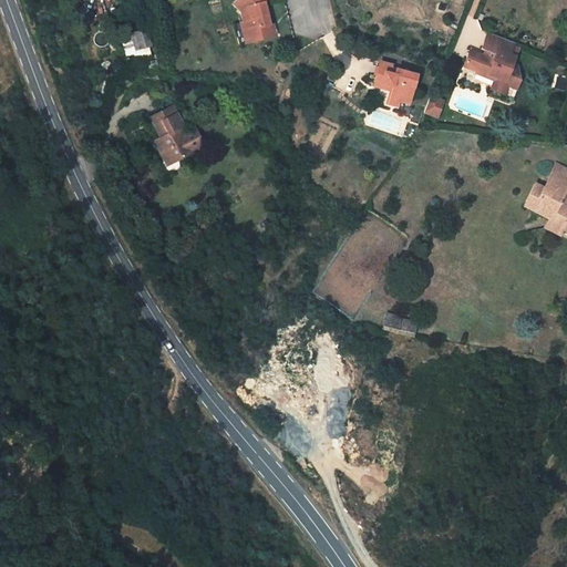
[(270,0),(240,0),(235,6),(244,16),(246,24),(236,27),(240,48),(274,40),(271,29),(266,4),(270,0)]
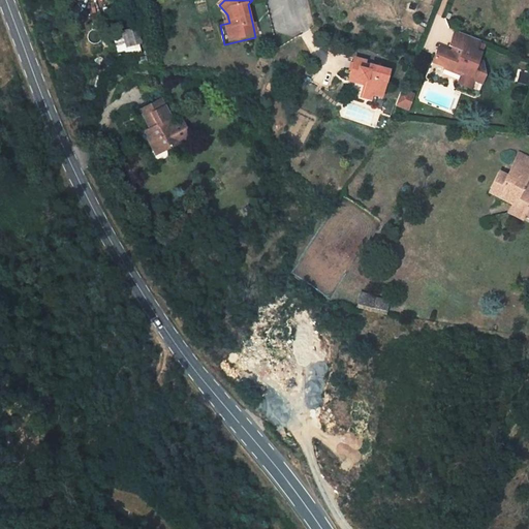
[(508,3),(501,0),(491,20),(497,23),(508,3)]
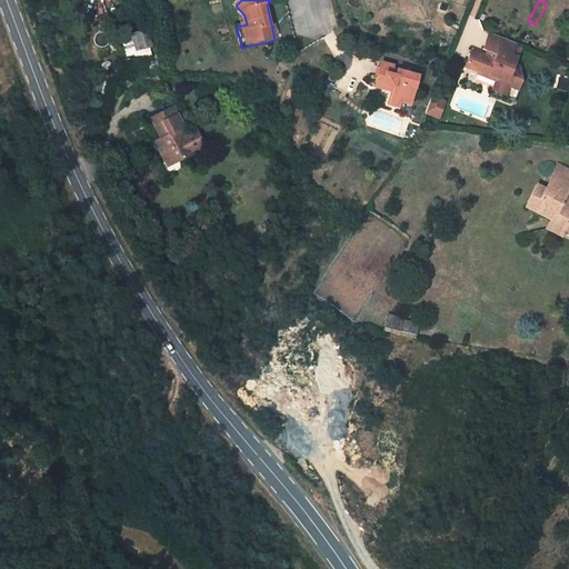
[(152,42),(148,27),(137,29),(141,46),(152,42)]
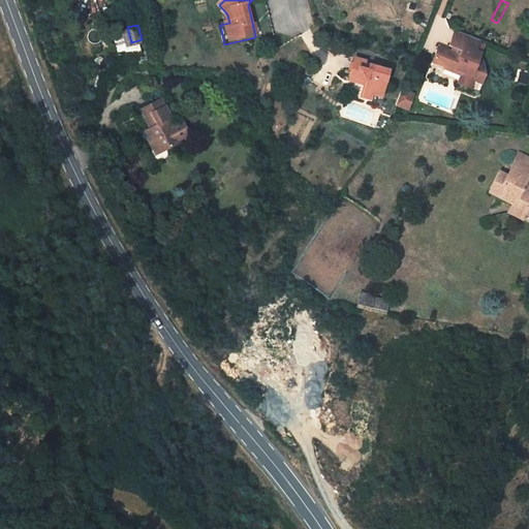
[(477,54),(483,42),(458,33),(452,48),(455,50),(458,51),(456,56),(453,55),(440,50),(434,64),(444,68),(443,69),(461,76),(465,75),(470,76),(468,81),(472,82),(480,85),(484,76),(485,64),(480,62),(483,56),(477,54)]
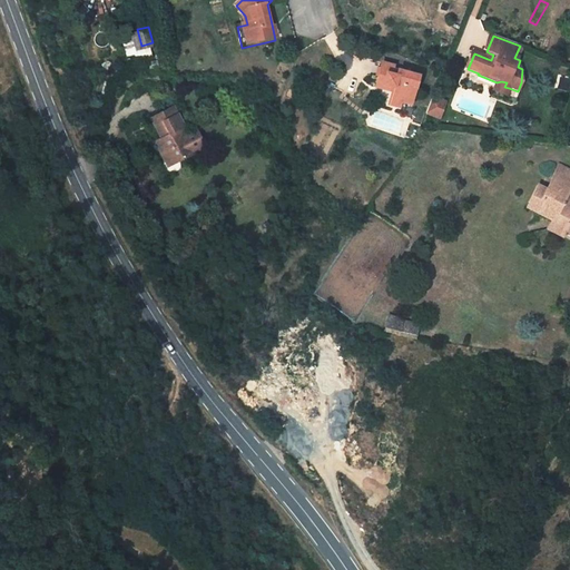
[(414,101),(422,75),(397,69),(397,65),(386,62),(381,77),(390,79),(392,86),(396,87),(393,97),(405,99),(414,101)]
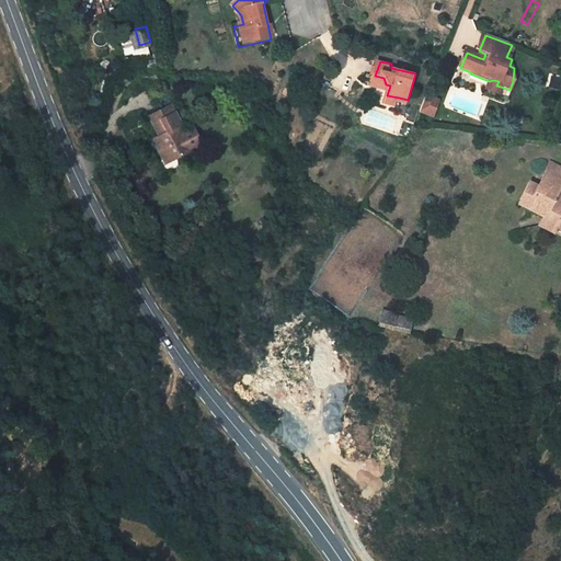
[(560,82),(560,81),(551,79),(549,89),(559,92),(560,82)]
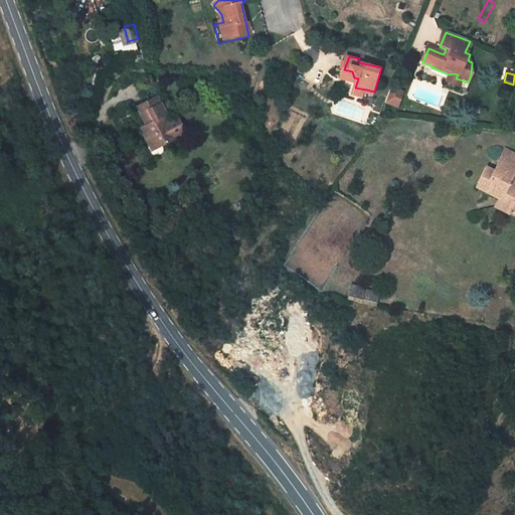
[(449,74),(446,82),(457,87),(460,79),(456,78),(449,74)]
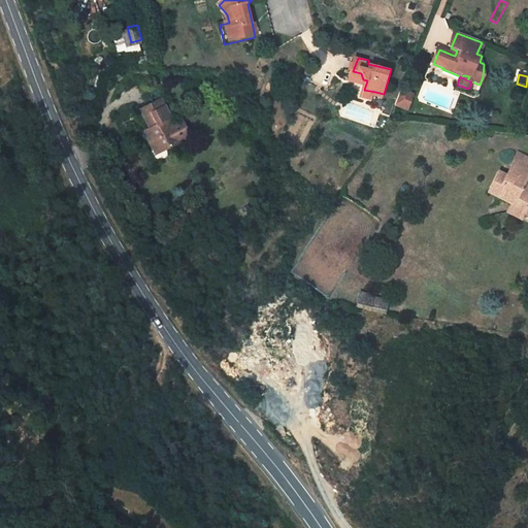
[(172,106),(163,87),(143,97),(152,117),(155,121),(151,123),(160,142),(182,130),(171,107),(172,106)]
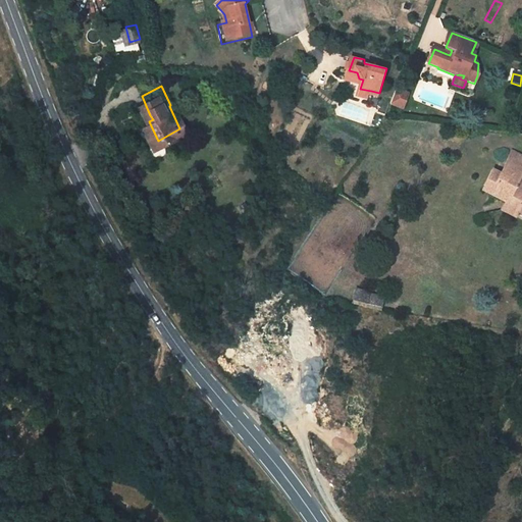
[(410,95),(399,90),(394,102),(402,105),(401,109),(404,110),(410,95)]
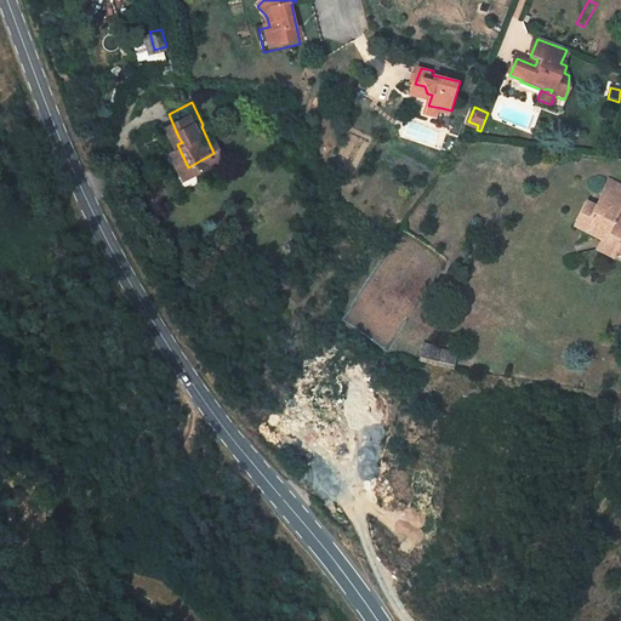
[(615,223),(620,212),(620,197),(610,191),(594,216),(584,209),(570,231),(596,249),(590,257),(603,267),(607,263),(613,255),(620,261),(620,233),(610,226),(613,221),(615,223)]
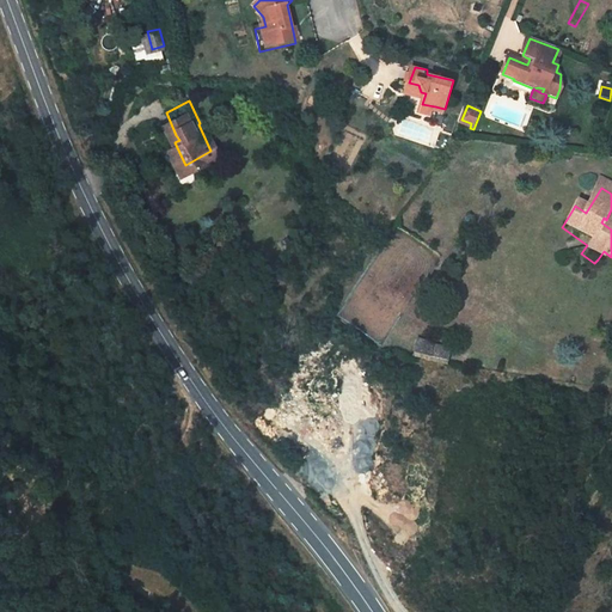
[(601,222),(611,230),(611,222),(607,220),(606,220),(604,218),(601,222)]
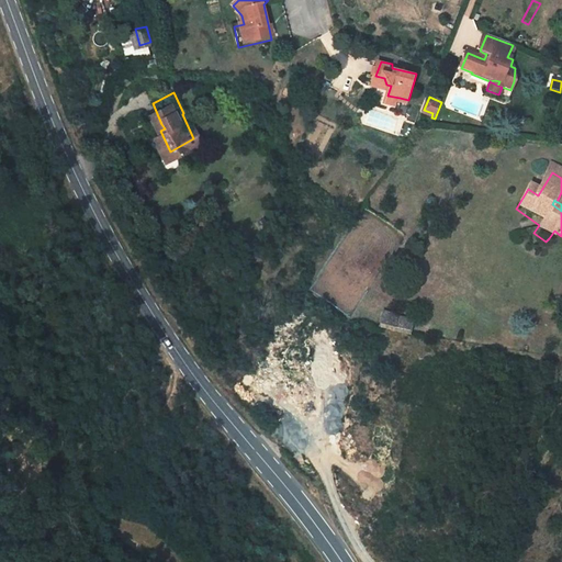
[(561,236),(554,231),(549,238),(559,245),(561,238),(561,236)]
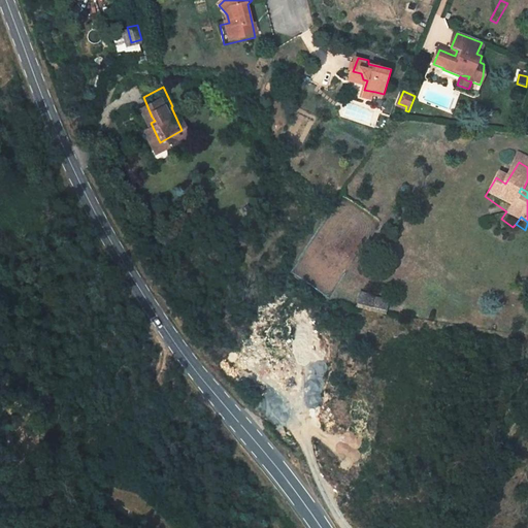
[(358,291),(355,304),(385,311),(388,299),(358,291)]
